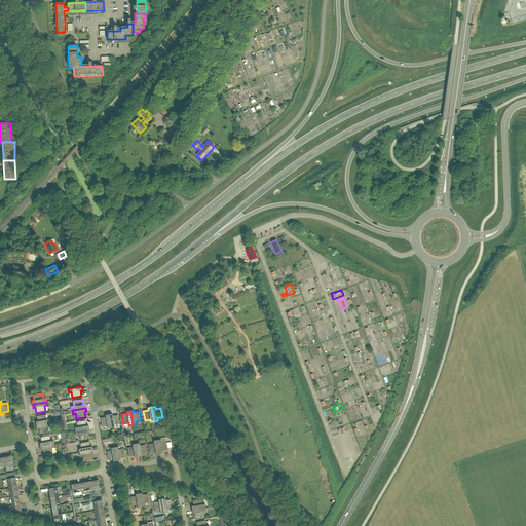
[(113,416),(112,414),(109,415),(111,428),(115,427),(114,425),(119,424),(118,415),(113,416)]
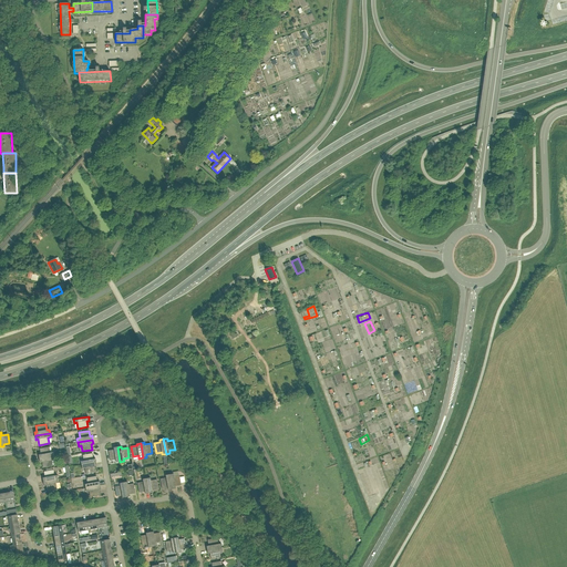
[(41,454),(39,455),(39,459),(54,456),(53,452),(51,453),(50,447),(40,449),(41,454)]
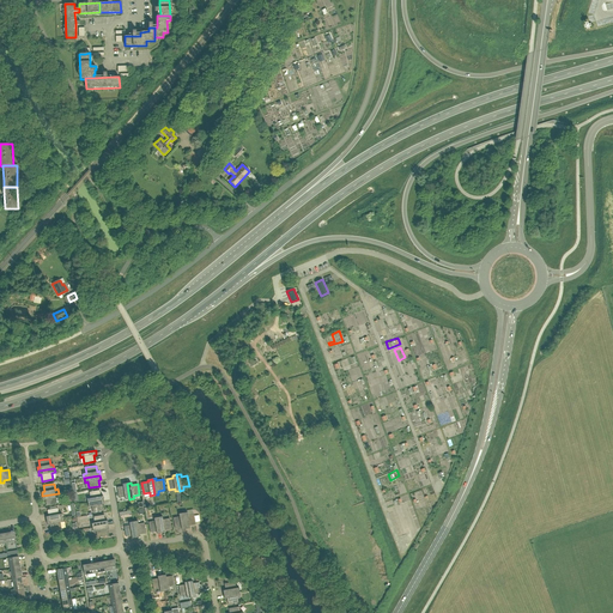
[(125,497),(126,499),(129,499),(127,484),(123,484),(123,486),(117,487),(119,498),(125,497)]
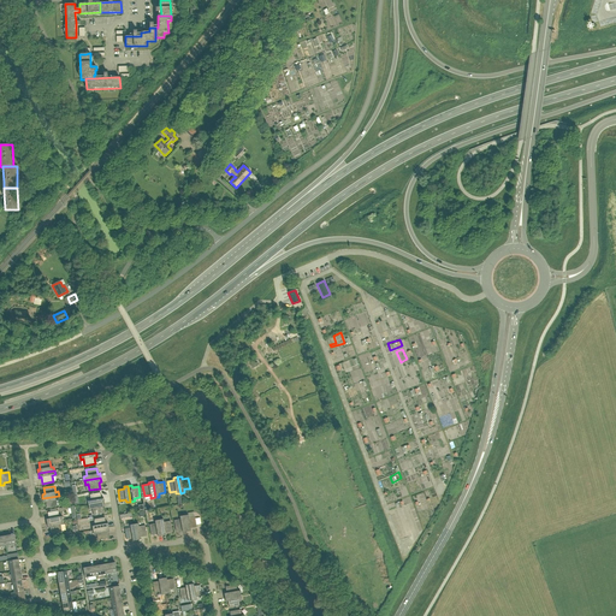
[(105,503),(104,498),(101,498),(100,492),(90,495),(92,501),(88,501),(89,505),(105,503)]
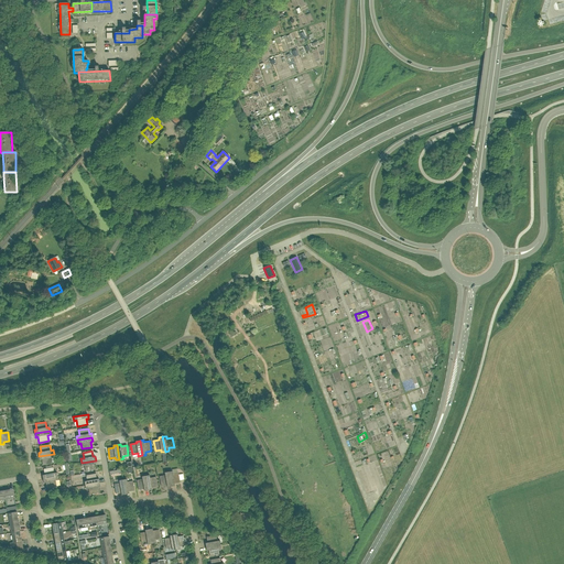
[(42,459),(43,465),(53,464),(52,458),(54,457),(54,454),(39,456),(40,461),(42,459)]
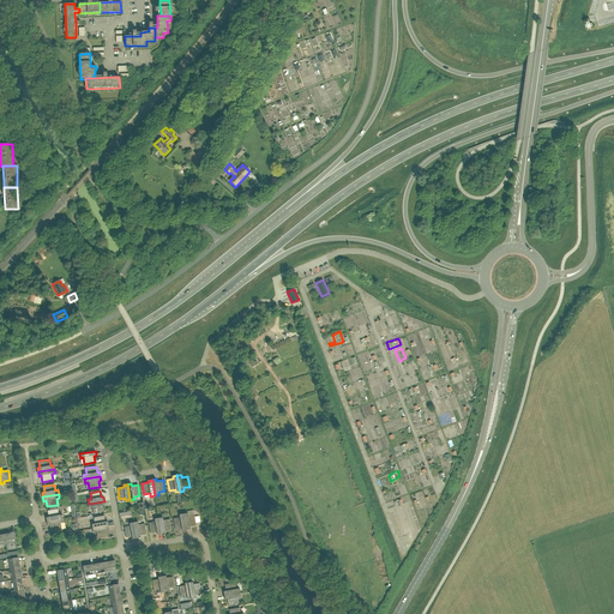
[(89,504),(89,507),(92,507),(94,513),(103,511),(102,505),(104,505),(104,501),(89,504)]
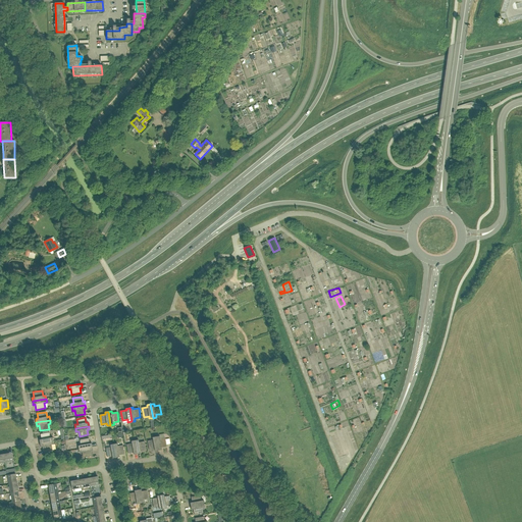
[(41,439),(39,439),(40,444),(53,440),(53,437),(50,437),(49,432),(41,434),(41,439)]
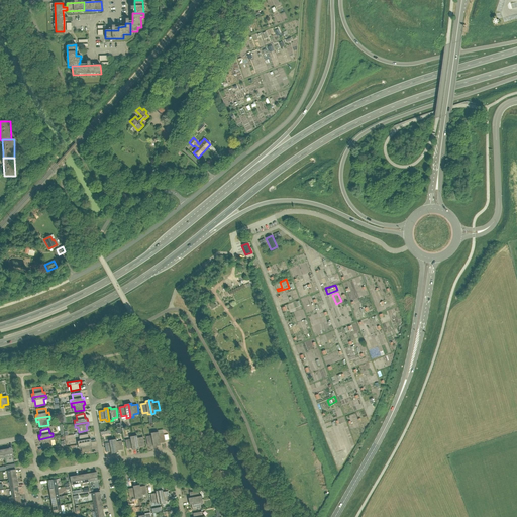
[(146,436),(147,445),(152,444),(153,446),(157,446),(154,432),(150,433),(151,436),(146,436)]
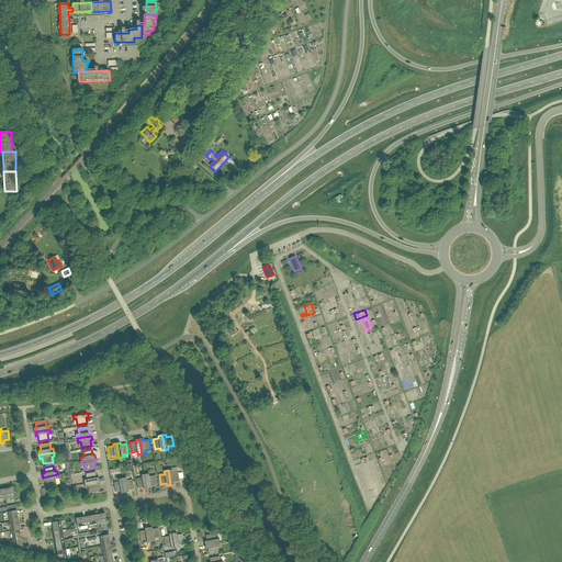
[(170,485),(175,484),(173,482),(180,481),(178,471),(172,472),(171,470),(168,470),(170,485)]
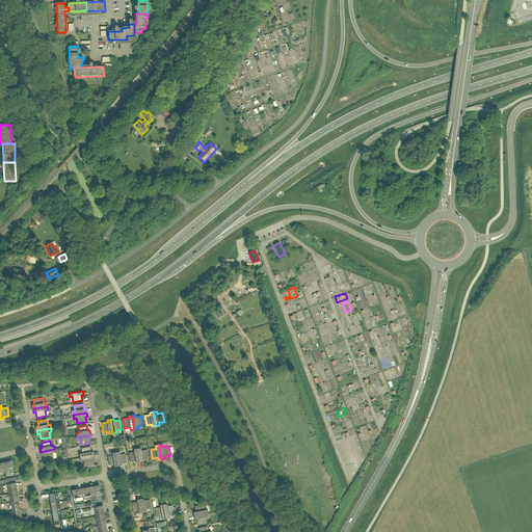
[(94,455),(94,452),(91,452),(90,447),(81,448),(82,454),(80,454),(80,458),(94,455)]
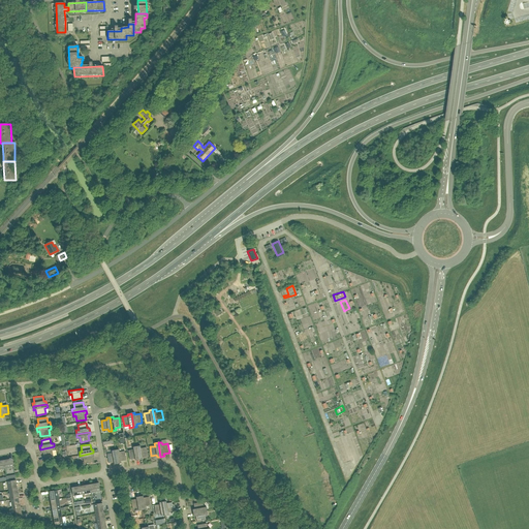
[(139,460),(143,460),(143,458),(148,457),(146,447),(141,448),(141,445),(136,446),(139,460)]
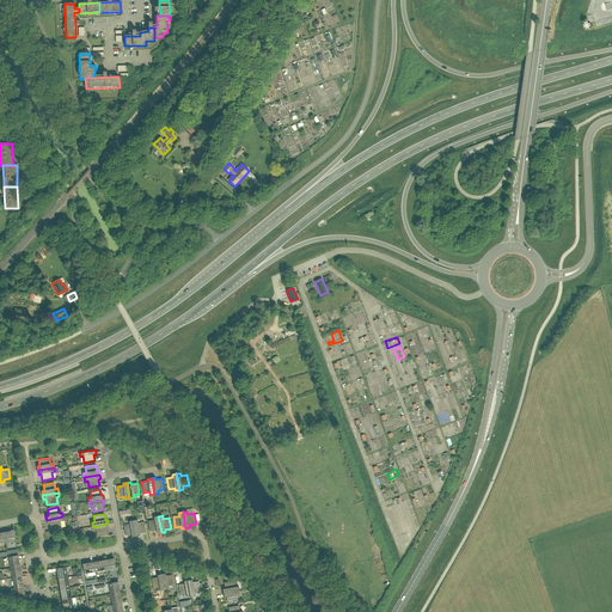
[(47,520),(48,524),(50,524),(51,530),(61,528),(60,521),(63,521),(62,516),(47,520)]
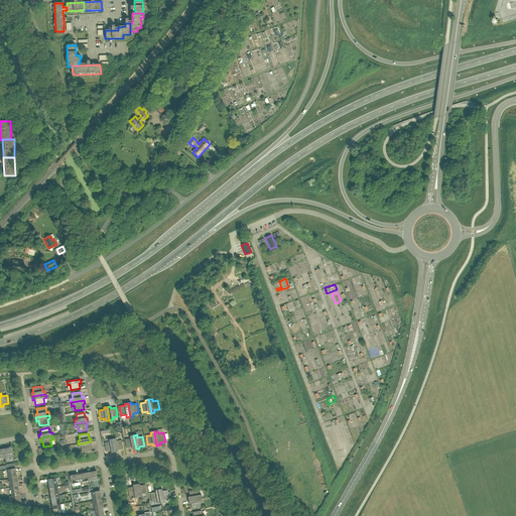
[(132,447),(132,449),(136,448),(133,435),(130,436),(130,438),(125,439),(127,448),(132,447)]
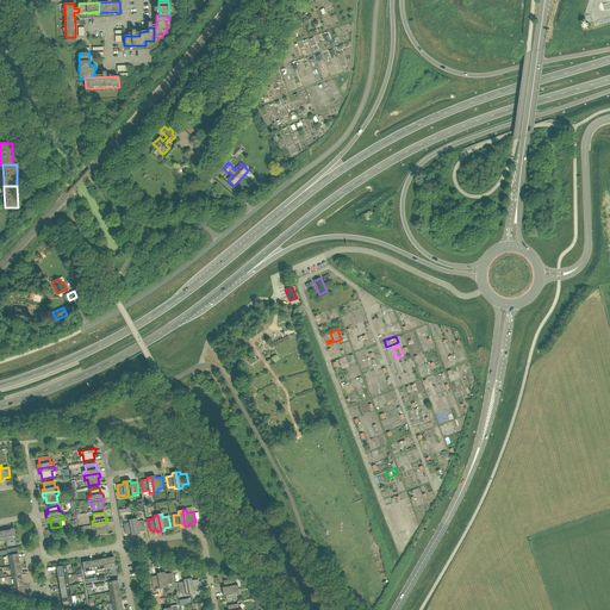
[(137,522),(137,518),(134,520),(136,535),(139,534),(139,531),(145,530),(144,521),(137,522)]
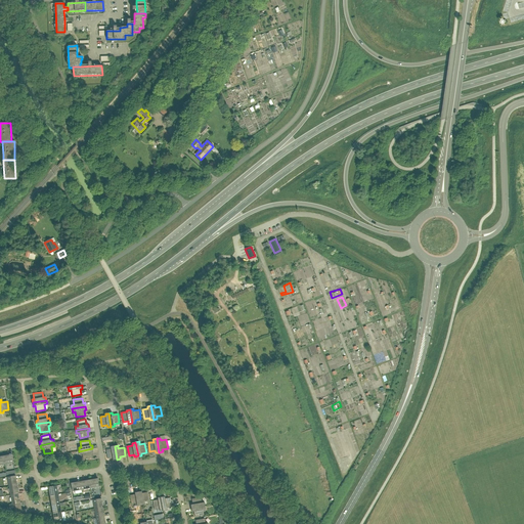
[(113,459),(113,460),(117,460),(115,446),(111,446),(112,449),(105,450),(107,459),(113,459)]
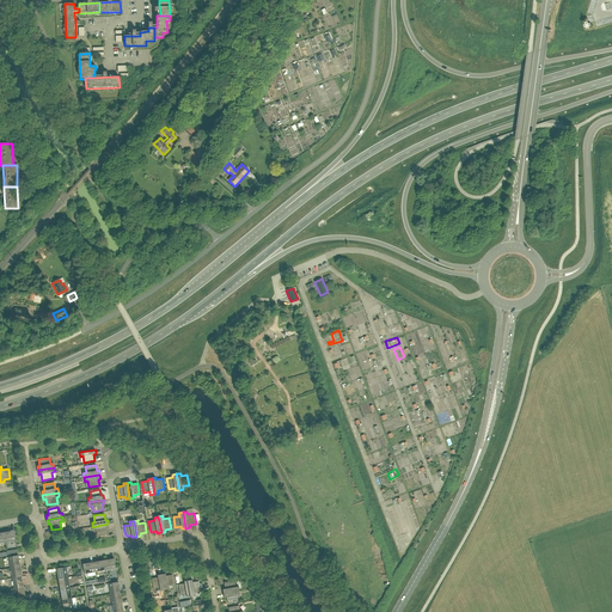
[(92,527),(93,531),(96,531),(97,537),(108,534),(106,528),(109,528),(108,524),(92,527)]
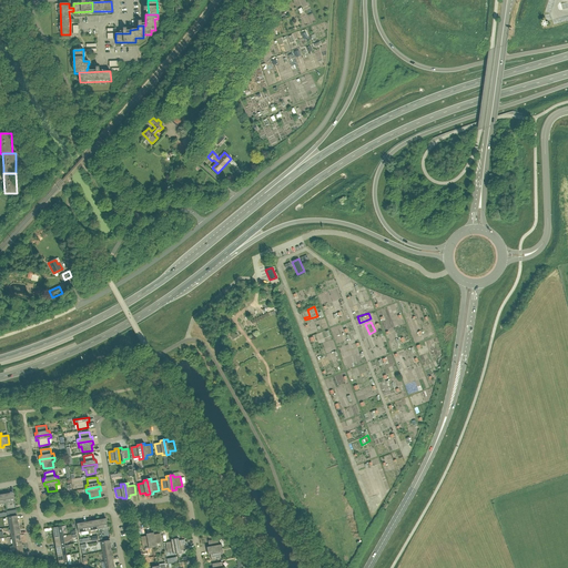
[(14,501),(13,493),(3,494),(4,504),(14,501)]
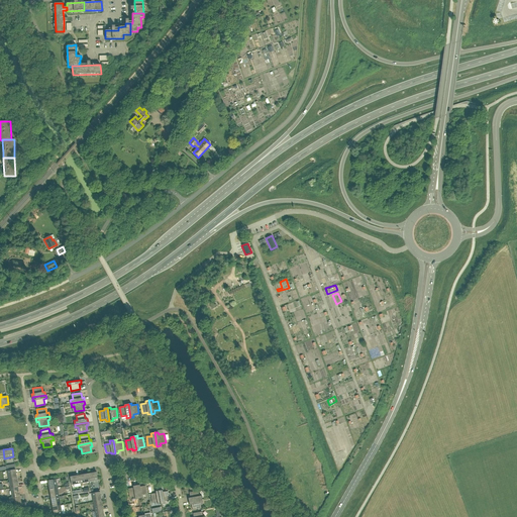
[(17,479),(15,470),(7,471),(9,480),(17,479)]
